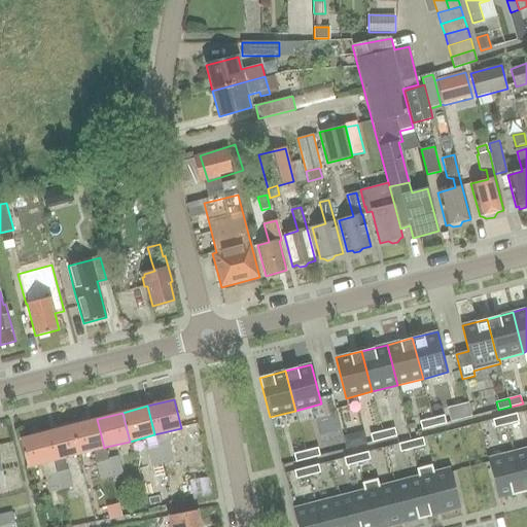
[(517,414),(505,417),(507,425),(519,422),(517,414)]
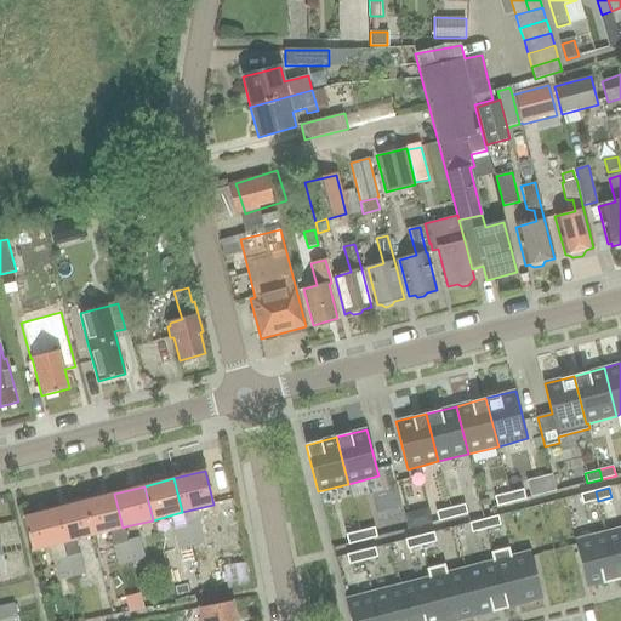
[(527,499),(524,489),(510,493),(512,502),(527,499)]
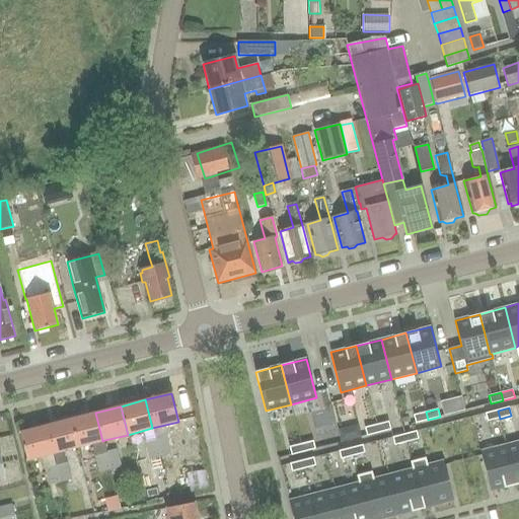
[(500,419),(498,411),(486,414),(488,422),(500,419)]
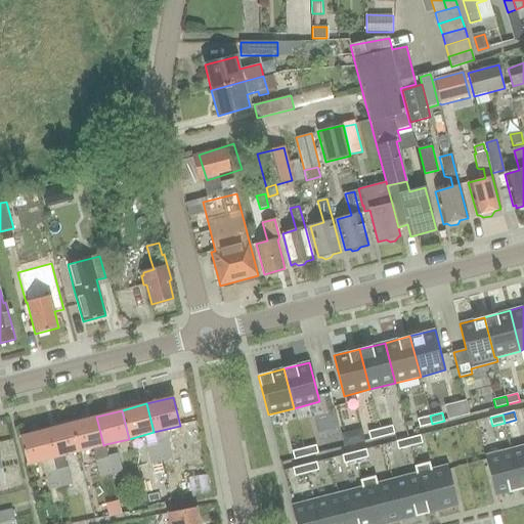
[(432,424),(430,416),(418,419),(420,427),(432,424)]
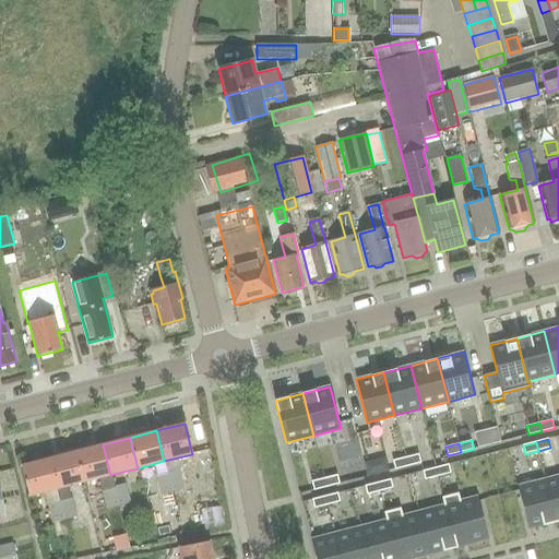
[(116,486),(113,474),(110,475),(103,444),(75,452),(83,482),(99,478),(107,509),(118,506),(114,487),(116,486)]
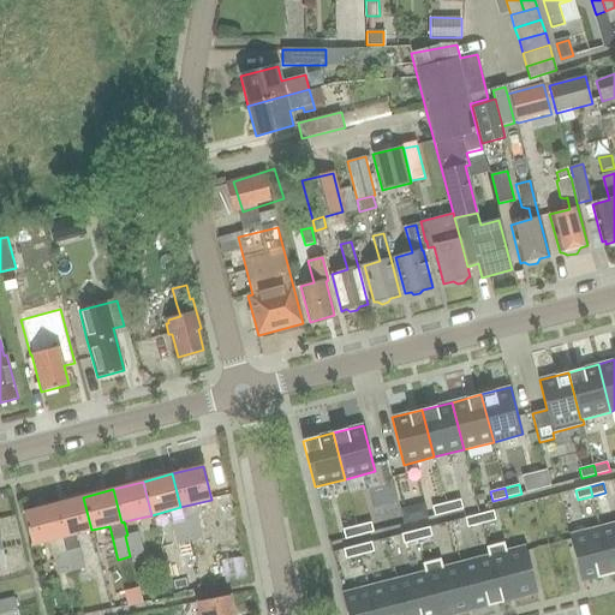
[(84,569),(76,535),(91,530),(83,497),(54,505),(72,572),(84,569)]
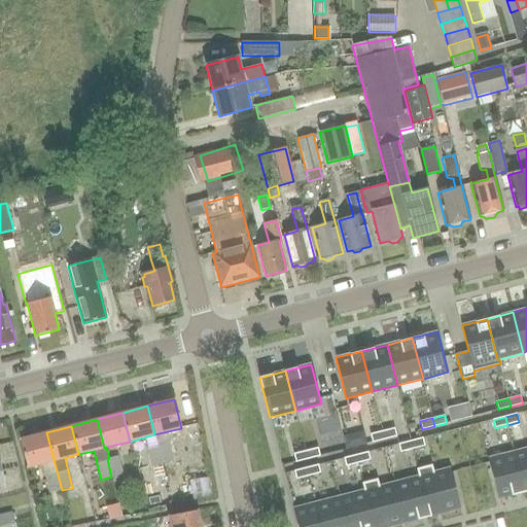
[(396,436),(394,428),(383,431),(385,440),(396,436)]
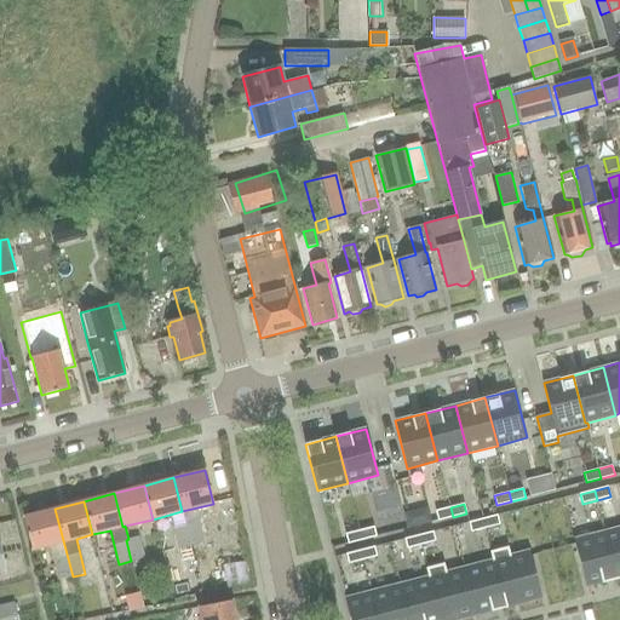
[(453,517),(451,507),(436,511),(438,521),(453,517)]
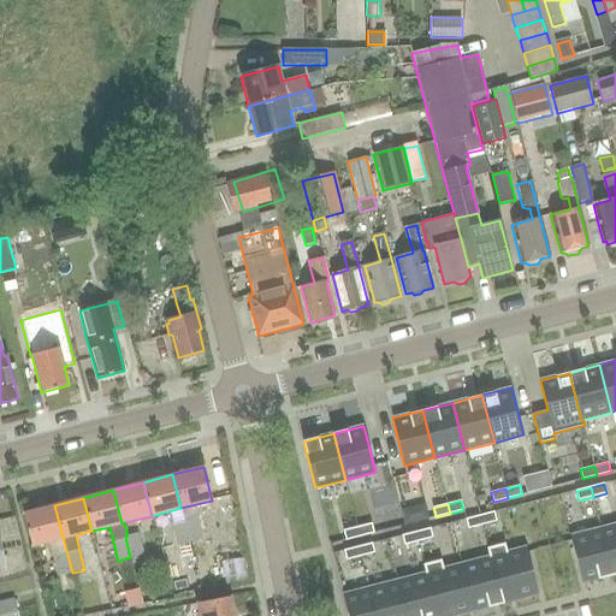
[(72,573),(54,505),(23,513),(31,546),(49,542),(57,576),(72,573)]
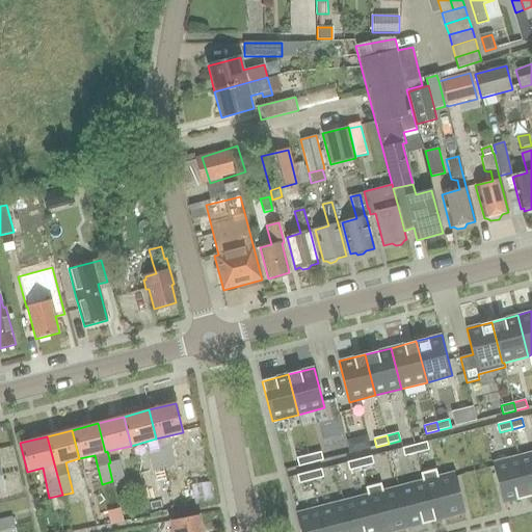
[(427,442),(415,445),(417,453),(429,450),(427,442)]
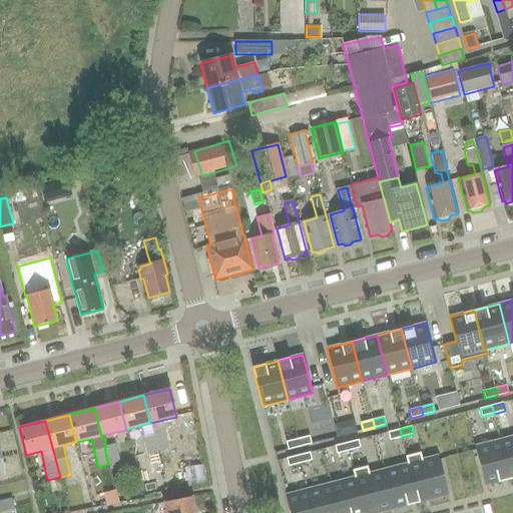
[(402,437),(400,429),(388,432),(390,440),(402,437)]
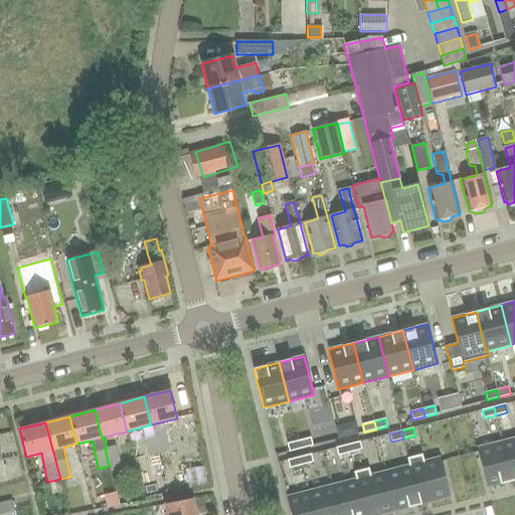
[(166,433),(155,436),(160,454),(170,451),(166,433)]
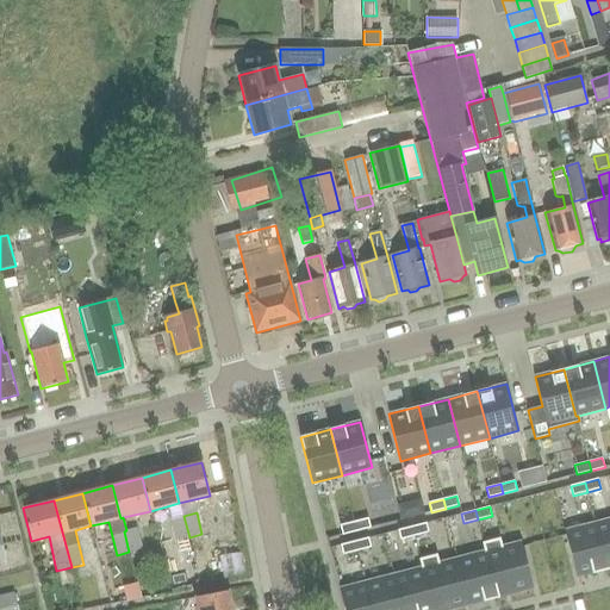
[(190,537),(184,516),(170,520),(175,541),(190,537)]
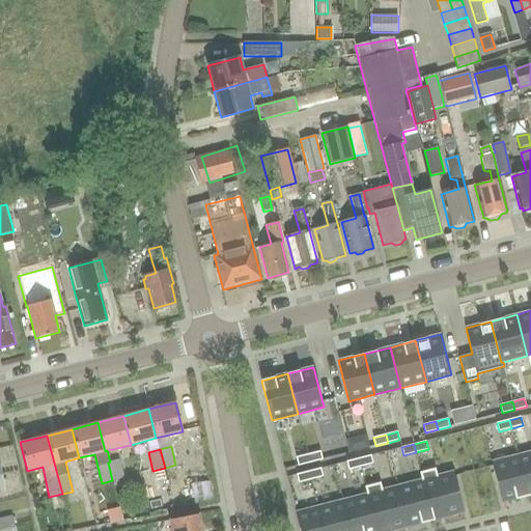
[(323,459),(320,451),(308,454),(310,463),(323,459)]
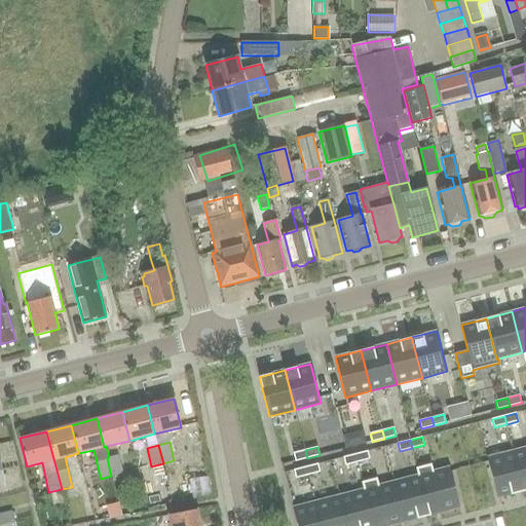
[(525,490),(525,447),(513,451),(523,491),(525,490)]
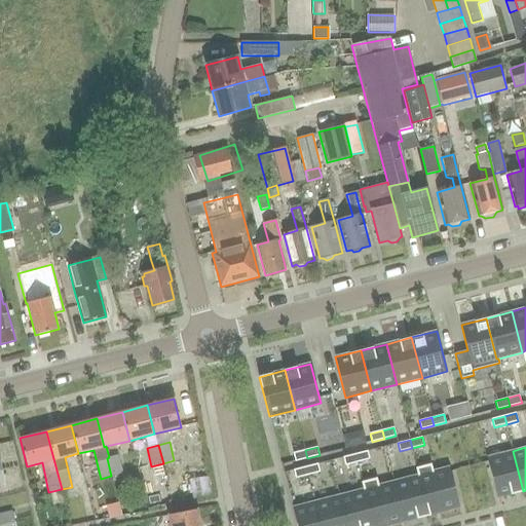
[(307,458),(305,450),(294,453),(296,461),(307,458)]
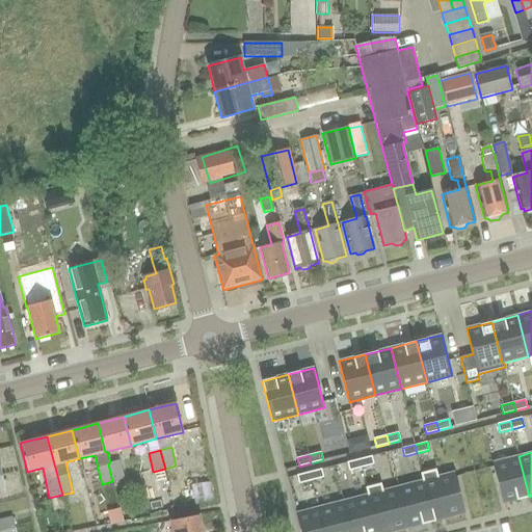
[(372,456),(360,459),(362,468),(374,464),(372,456)]
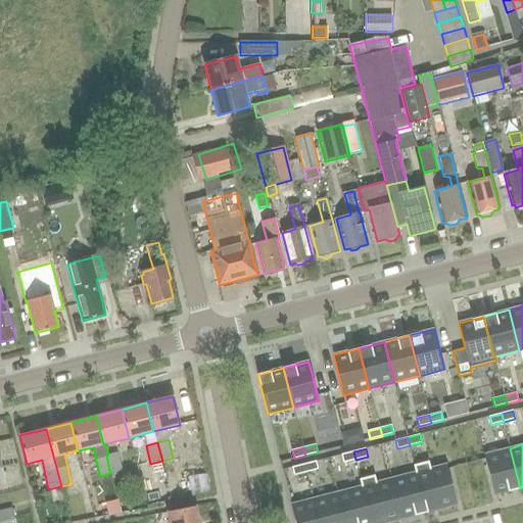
[(520,488),(510,448),(484,455),(494,494),(520,488)]
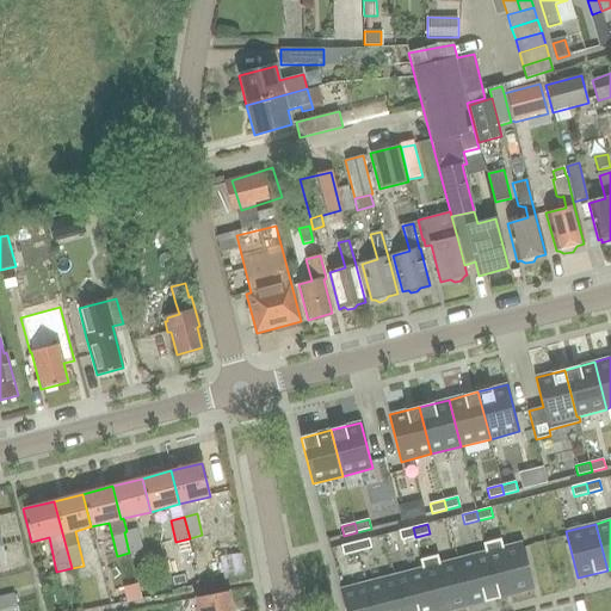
[(415,537),(413,528),(399,531),(401,541),(415,537)]
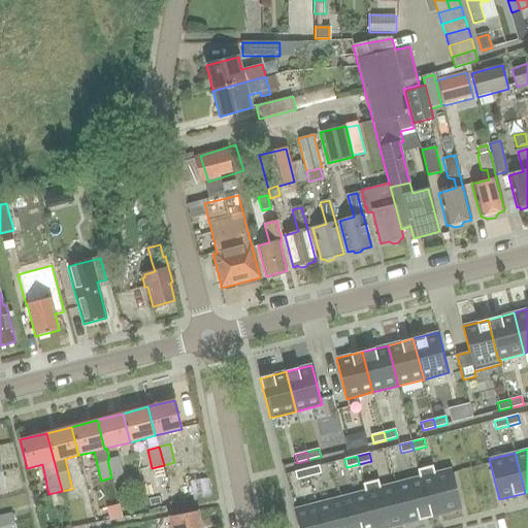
[(119,457),(109,459),(107,460),(111,477),(124,475),(119,457)]
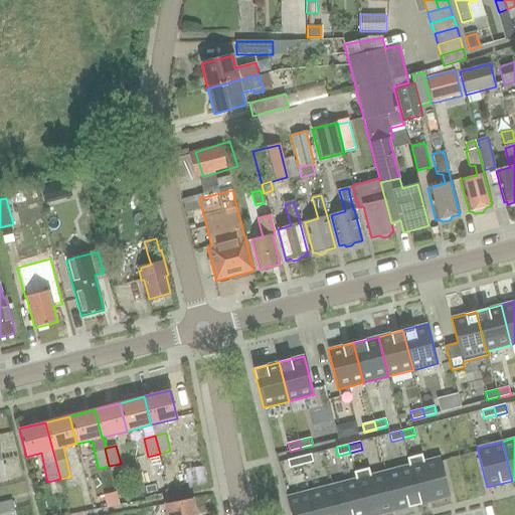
[(311,454),(300,458),(302,465),(314,462),(311,454)]
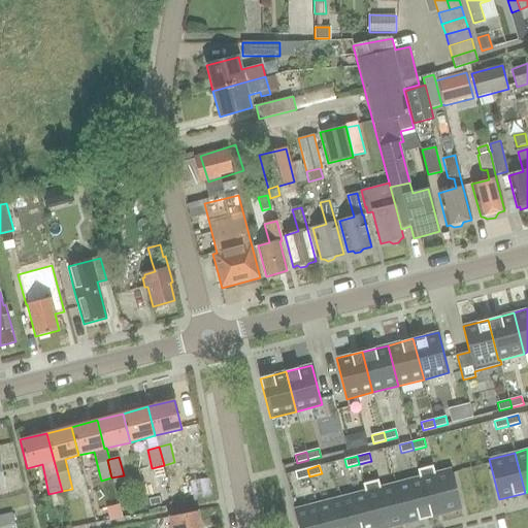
[(462,509),(452,469),(435,473),(433,466),(423,468),(435,516),(462,509)]
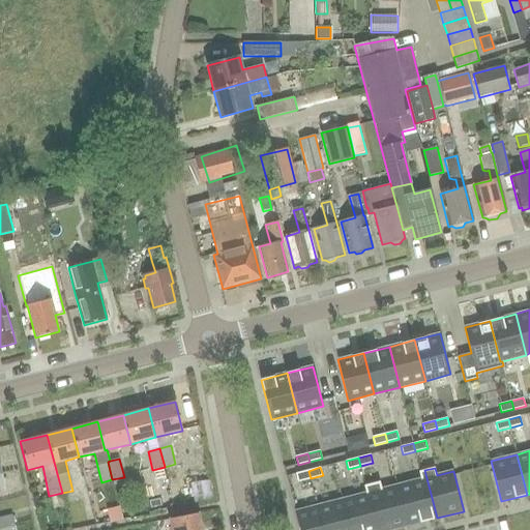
[(437,518),(424,470),(419,471),(421,478),(401,484),(411,525),(437,518)]
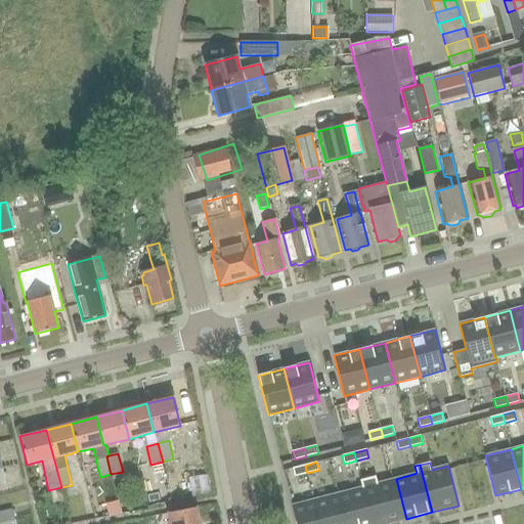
[(307,473),(305,466),(293,469),(295,476),(307,473)]
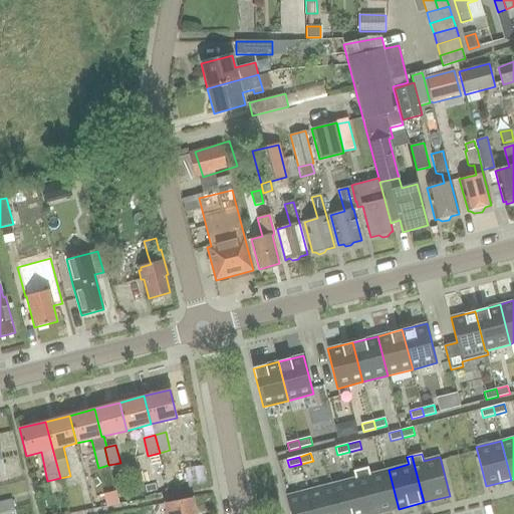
[(207,484),(203,466),(185,469),(189,487),(207,484)]
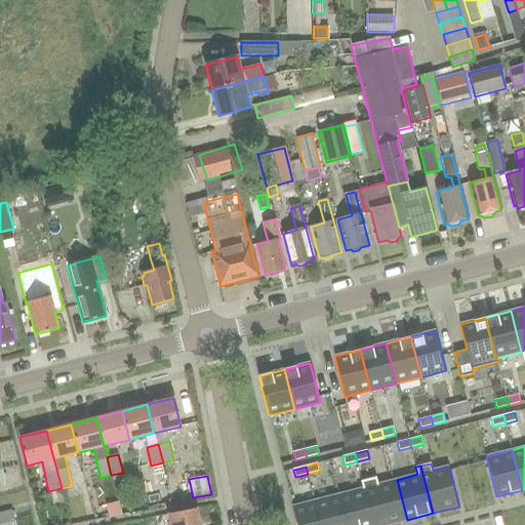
[(387,524),(407,520),(397,480),(378,484),(376,477),(368,479),(379,524),(387,524)]
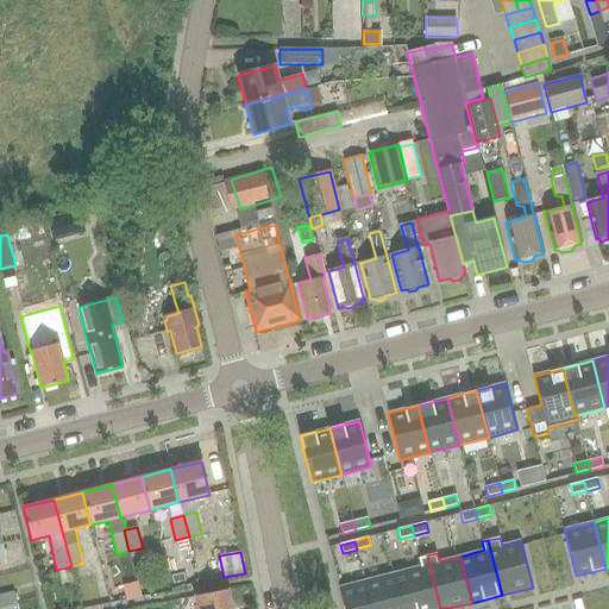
[(440,608),(427,556),(419,558),(421,566),(400,572),(408,608),(440,608)]
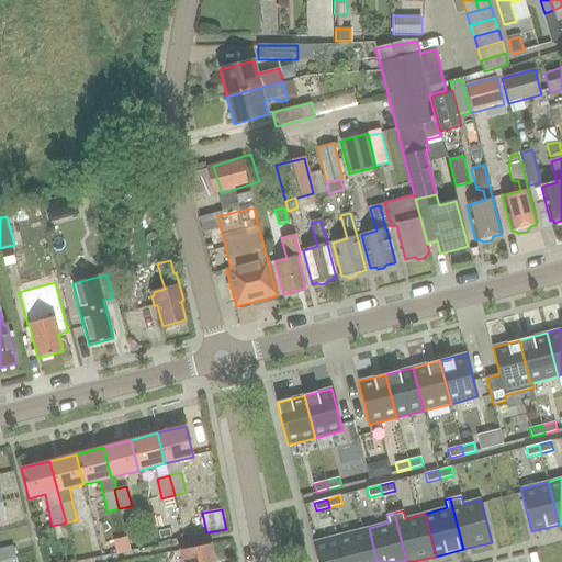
[(377,561),(369,528),(340,535),(347,561),(377,561)]
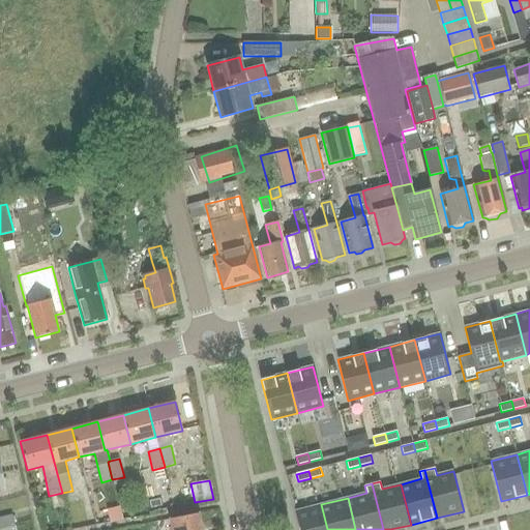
[(327,529),(321,504),(295,511),(299,529),(327,529)]
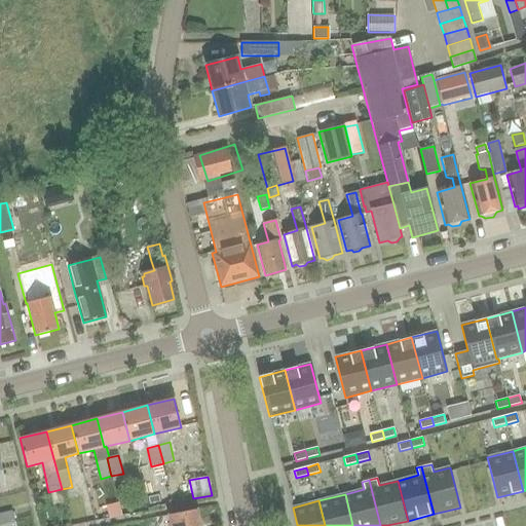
[(121,517),(118,503),(106,506),(109,519),(121,517)]
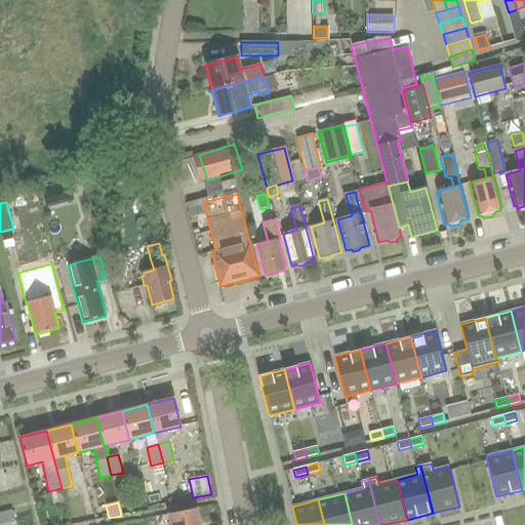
[(168,514),(169,524),(199,524),(197,509),(168,514)]
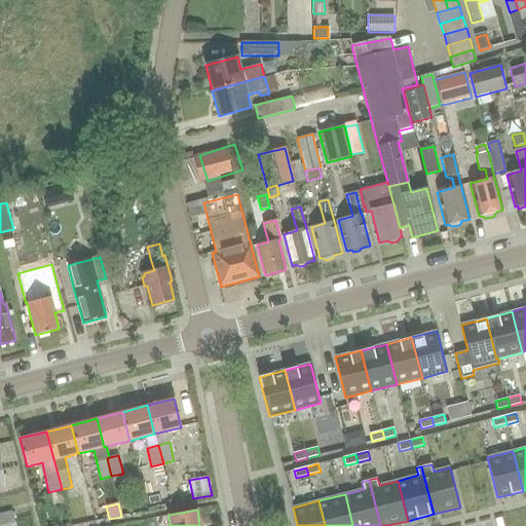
[(0,525),(15,522),(12,511),(0,513),(0,525)]
